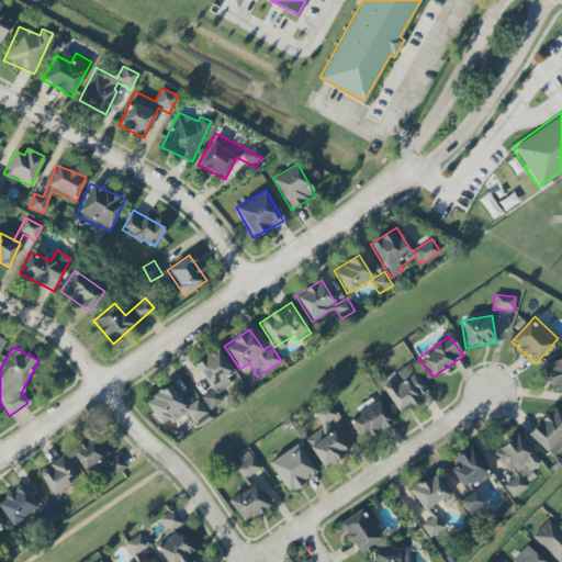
[(209,411),(223,402),(217,394),(232,385),(226,377),(232,372),(217,349),(193,363),(211,392),(201,397),(209,411)]
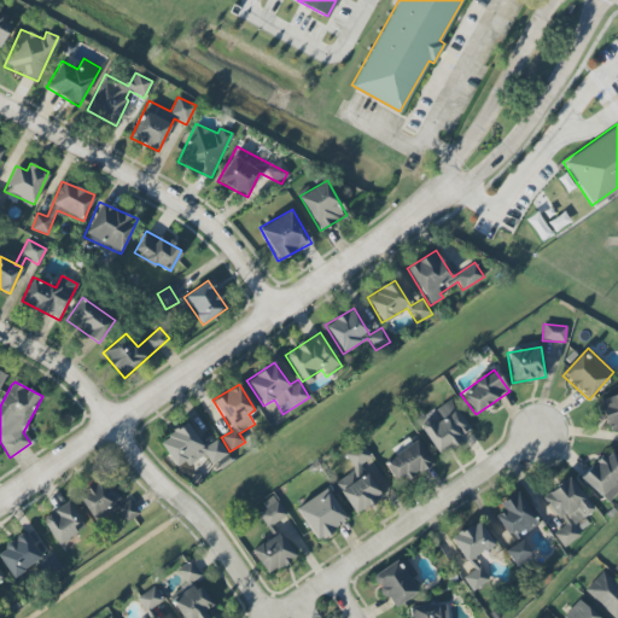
[(617,392),(600,398),(600,401),(608,432),(617,429),(617,392)]
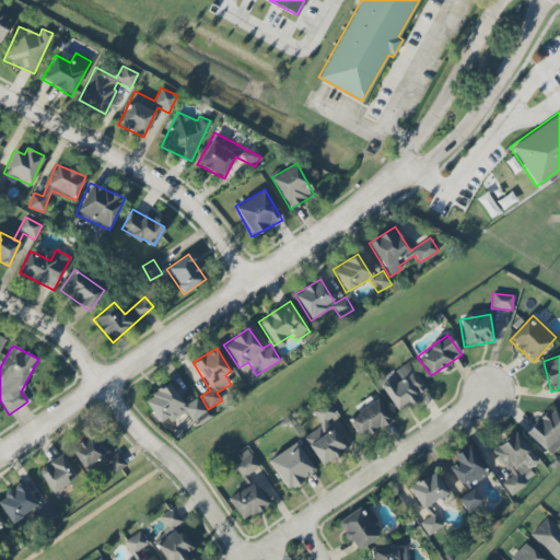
[(428,391),(410,364),(378,384),(397,411),(428,391)]
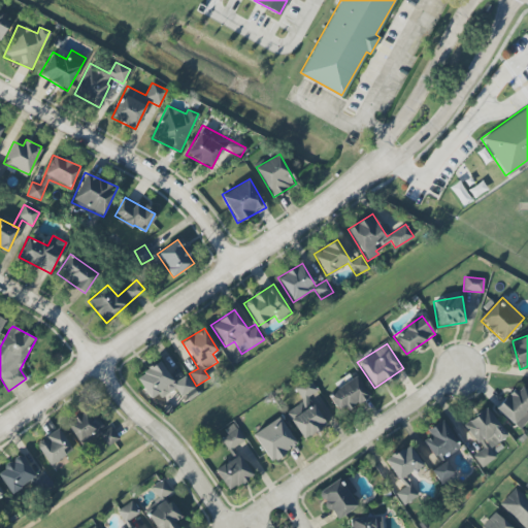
[(149,399),(158,394),(160,397),(176,389),(180,396),(193,389),(185,375),(171,383),(161,362),(136,375),(149,399)]
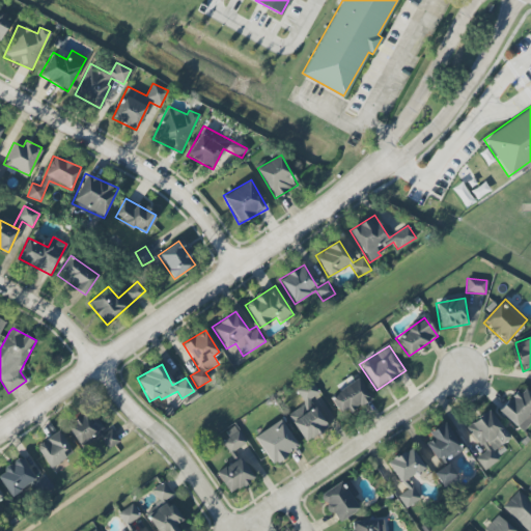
[(329,398),(342,417),(370,398),(357,379),(329,398)]
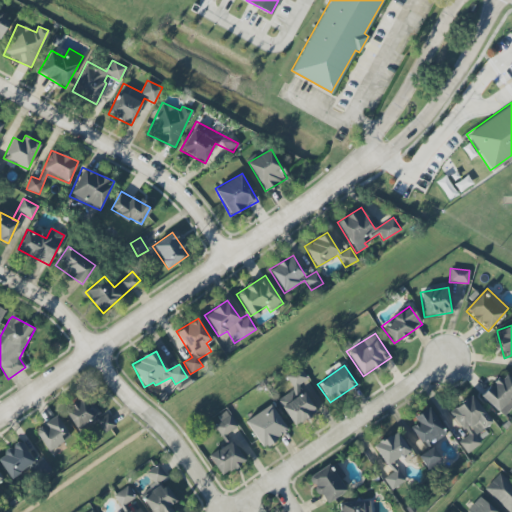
[(316,413),(298,385),(307,379),(300,368),(286,376),(294,390),(277,400),(293,427),(316,413)]
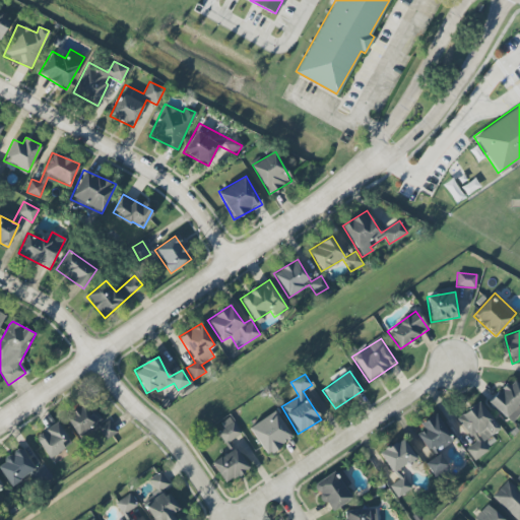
[(488,401),(510,424),(519,413),(519,406),(518,404),(519,401),(519,387),(512,379),(488,401)]
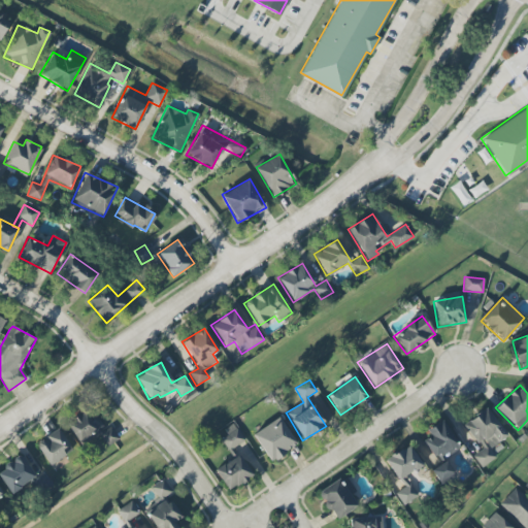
[(106,448),(119,440),(109,425),(104,428),(92,407),(66,422),(78,444),(98,433),(106,448)]
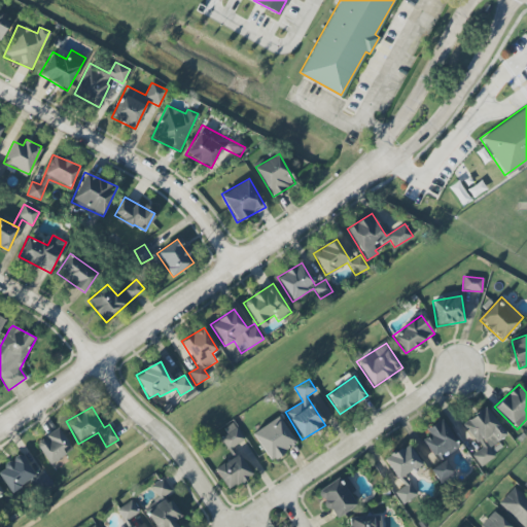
[(489,448),(506,435),(485,407),(462,423),(481,448),(471,455),(481,467),(495,456),(489,448)]
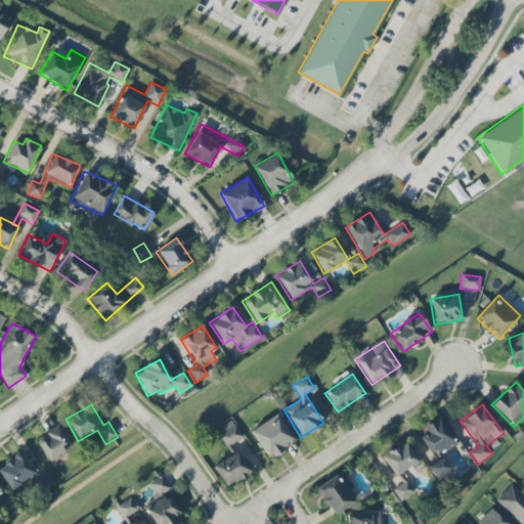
[(266,457),(294,443),(279,415),(252,429),(266,457)]
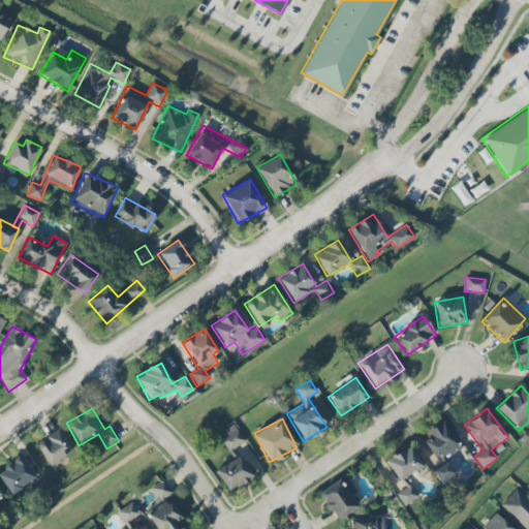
[(431,438),(425,441),(434,462),(459,450),(445,422),(427,429),(431,438)]
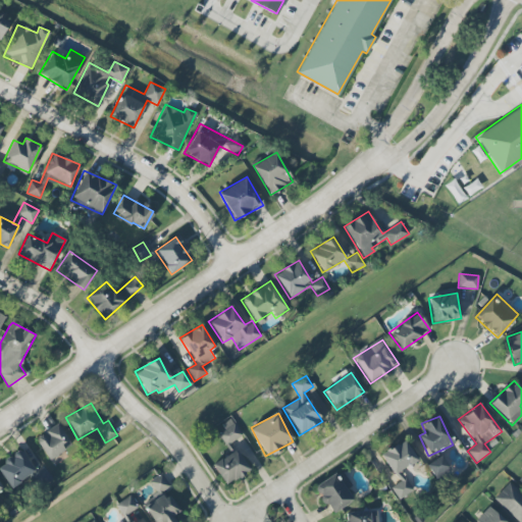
[(225,447),(242,435),(232,422),(216,432),(225,447)]
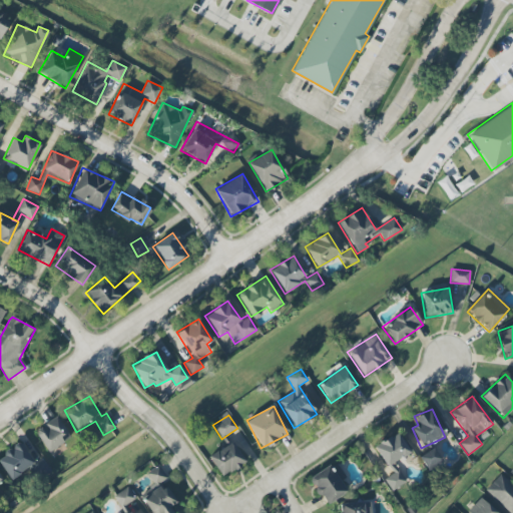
[(46,427),(36,432),(46,452),(70,440),(57,416),(44,423),(46,427)]
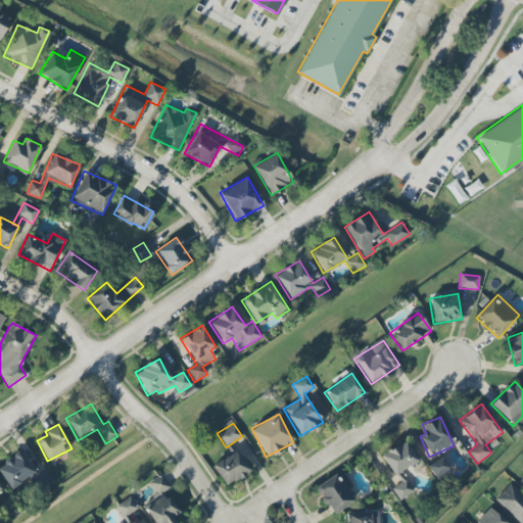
[(381,456),(394,477),(419,461),(405,440),(381,456)]
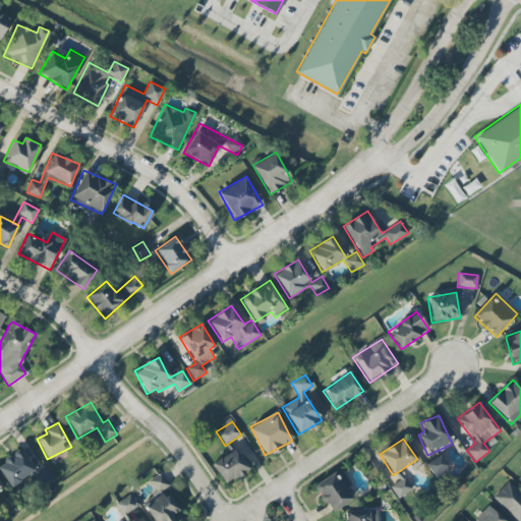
[(224,484),(248,471),(237,449),(212,462),(224,484)]
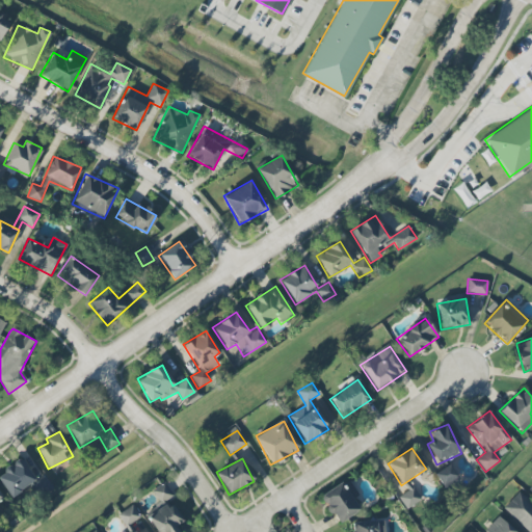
[(0,471),(0,479),(8,497),(34,484),(23,460),(0,471)]
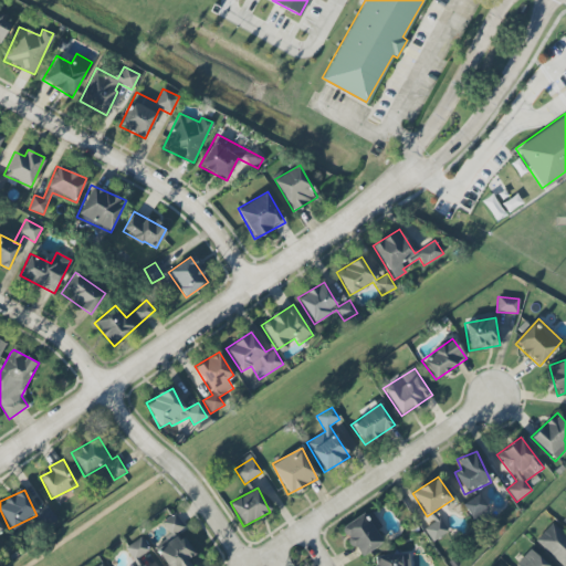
[(474,520),(488,507),(477,494),(463,506),(474,520)]
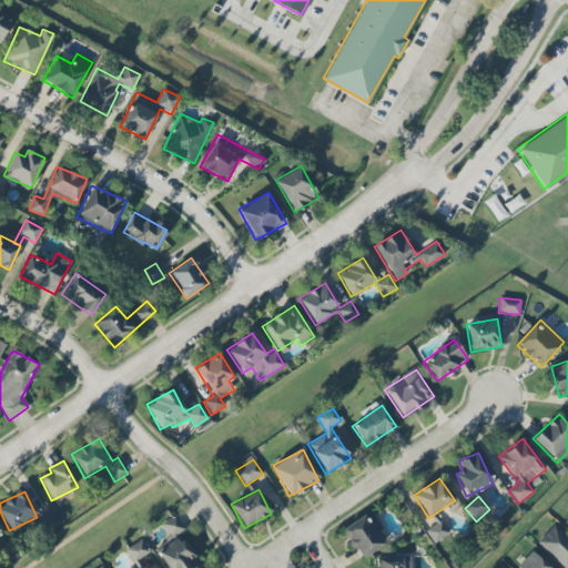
[(57,523),(50,509),(36,516),(42,529),(57,523)]
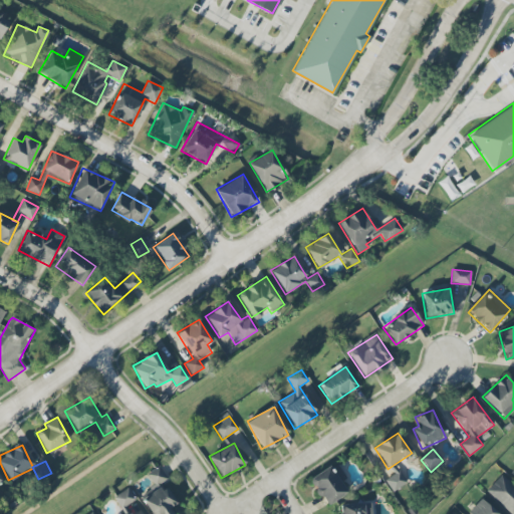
[(341,481),(345,479),(338,464),(310,478),(324,506),(347,494),(341,481)]
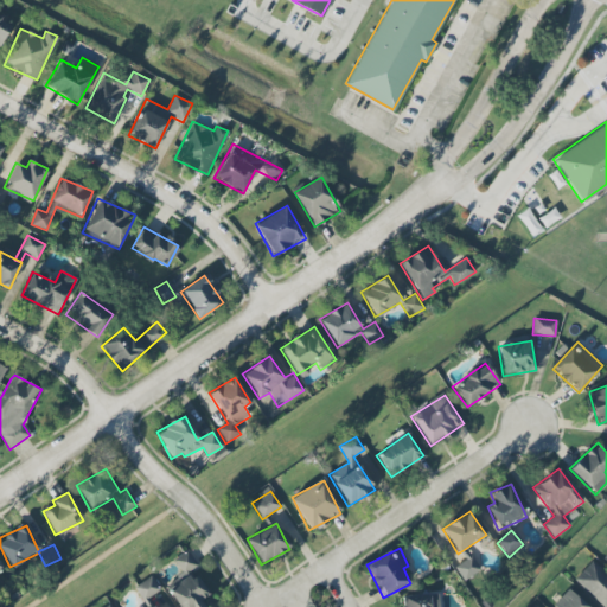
[(173,560),(183,575),(197,567),(187,550),(173,560)]
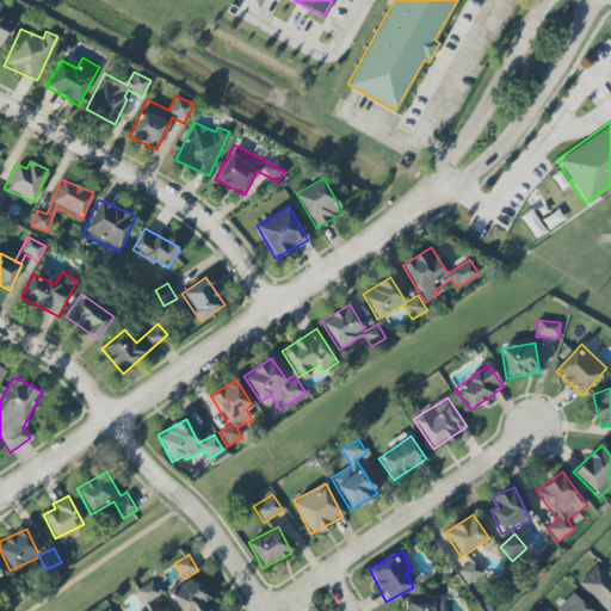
[(468,585),(482,574),(473,561),(458,572),(468,585)]
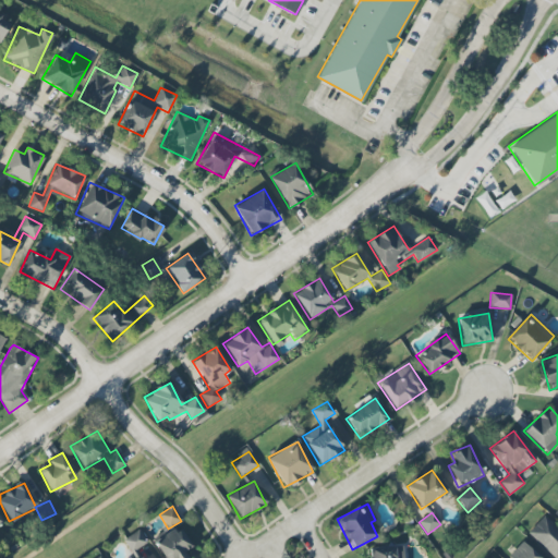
[(528,533),(553,557),(557,557),(557,529),(544,516),(528,533)]
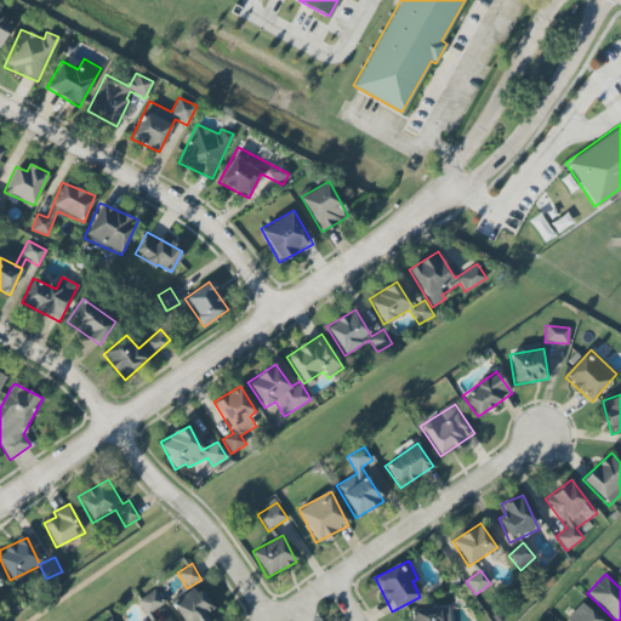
[(209,620),(205,614),(214,609),(201,586),(172,602),(182,620),(209,620)]
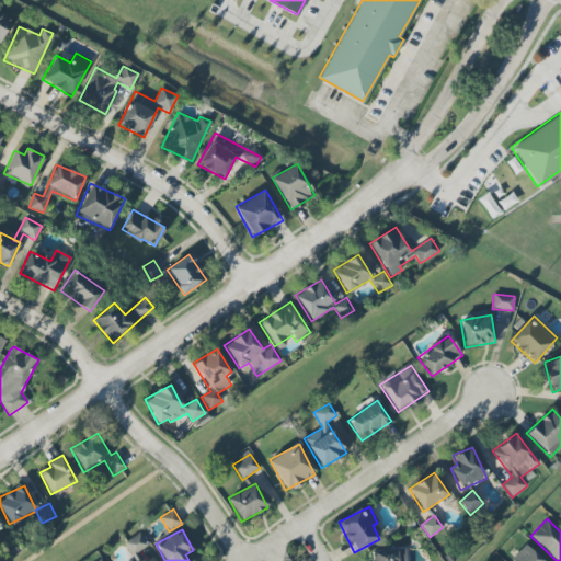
[(130,554),(147,547),(140,534),(124,541),(130,554)]
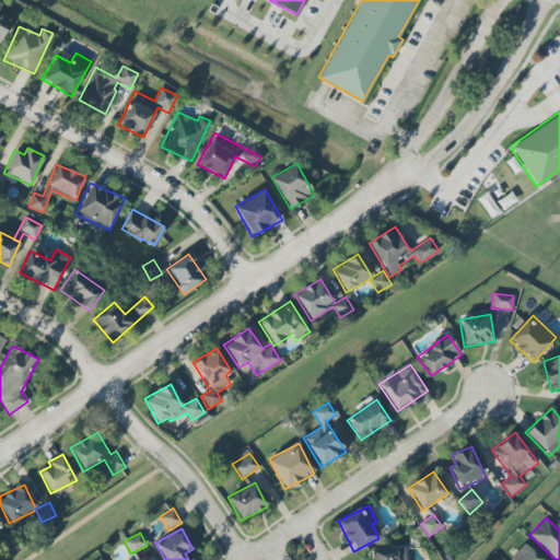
[(511,559),(541,559),(524,543),(510,559),(511,559)]
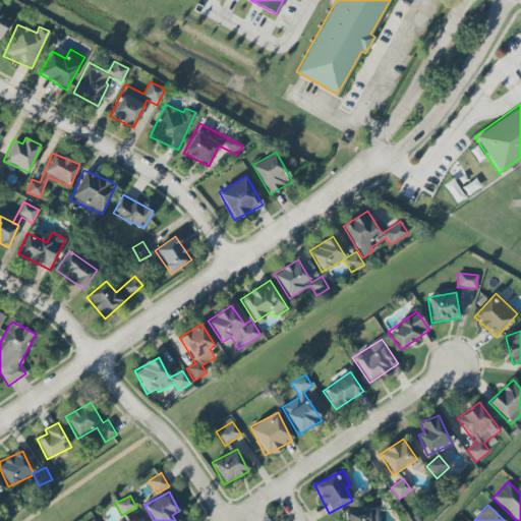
[(377,520),(375,508),(343,512),(343,520),(377,520)]
